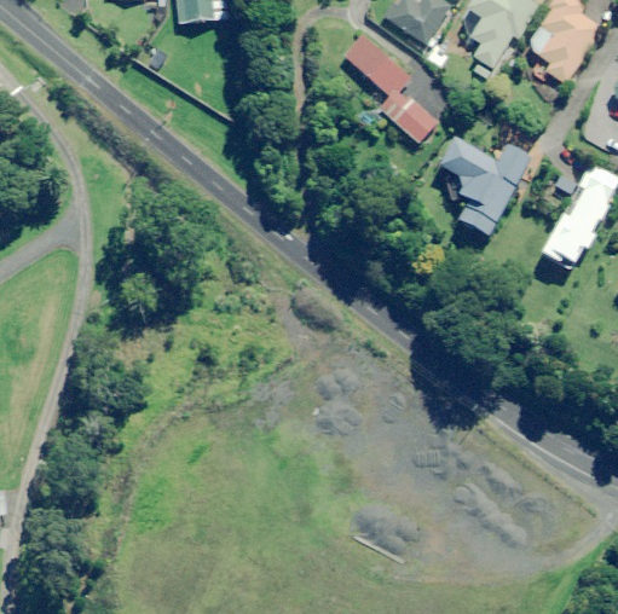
[(214,19),(212,0),(174,0),(177,23),(214,19)]
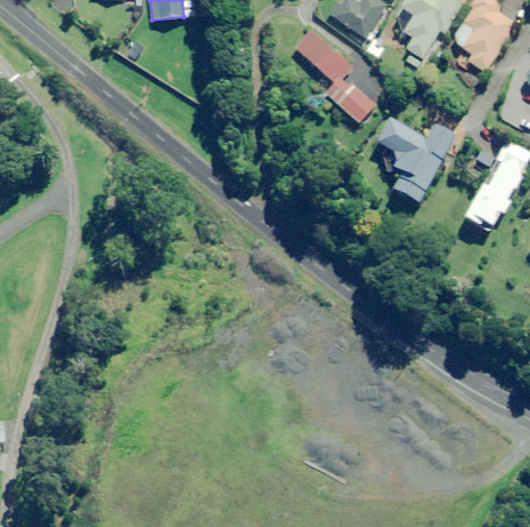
[(386,4),(379,0),(360,0),(359,2),(355,0),(337,0),(329,12),(366,35),(386,4)]
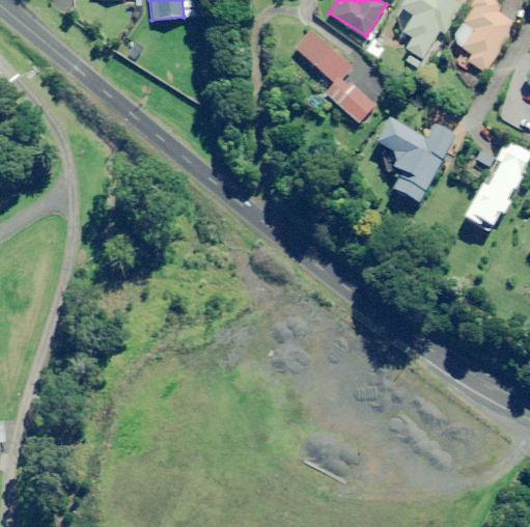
[(403,0),(390,23),(413,36),(406,48),(422,57),(439,29),(445,32),(462,3),(455,0),(403,0)]
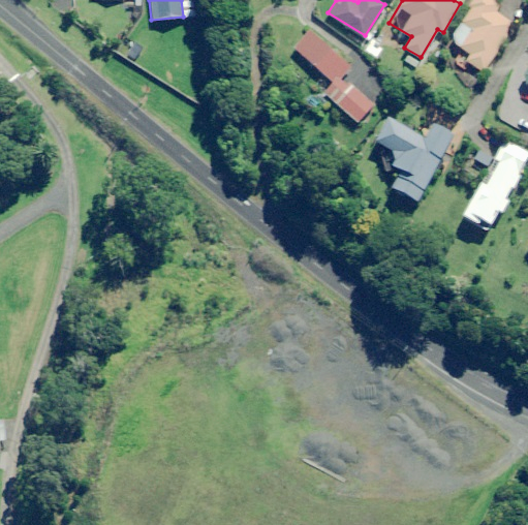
[(472,0),(468,6),(471,8),(454,34),(456,36),(453,41),(470,53),(466,59),(490,74),(497,63),(491,60),(515,23),(496,10),(501,2),(497,0),(472,0)]
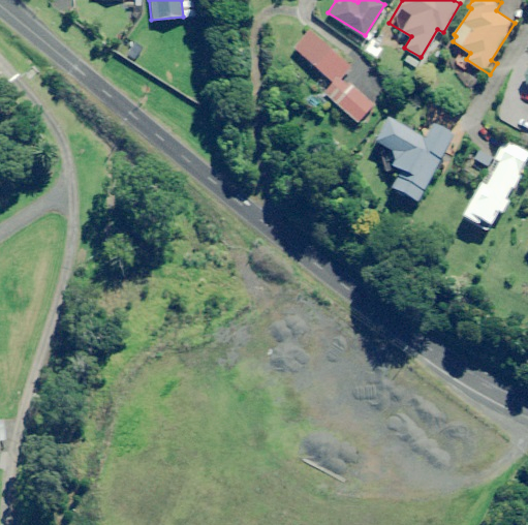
[(313,66),(329,48),(307,28),(290,47),(313,66)]
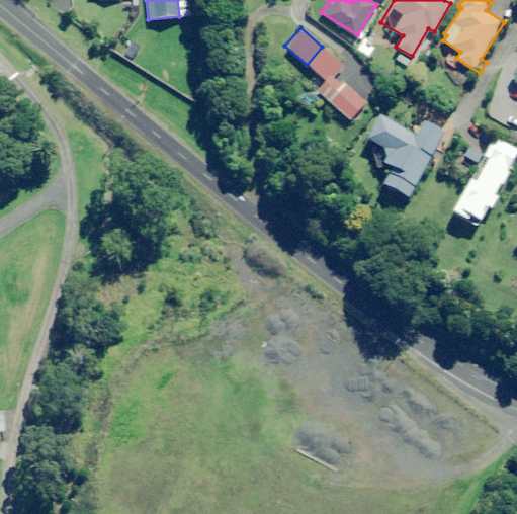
[(342,85),(332,76),(342,64),(322,47),(307,65),(324,80),(316,89),(329,100),(342,85)]
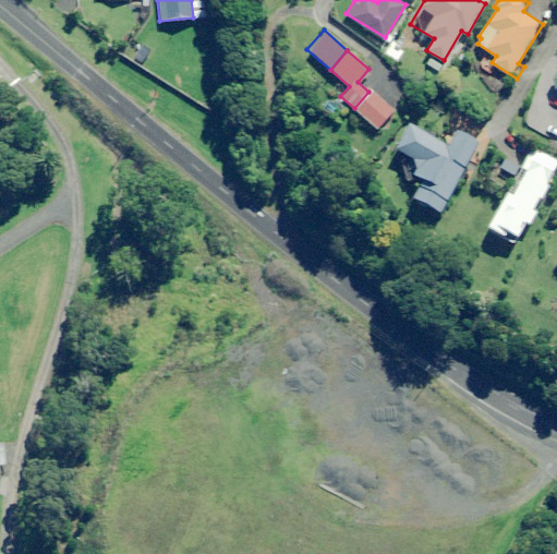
[(368,92),(354,108),(378,129),(396,108),(372,87),(368,92)]
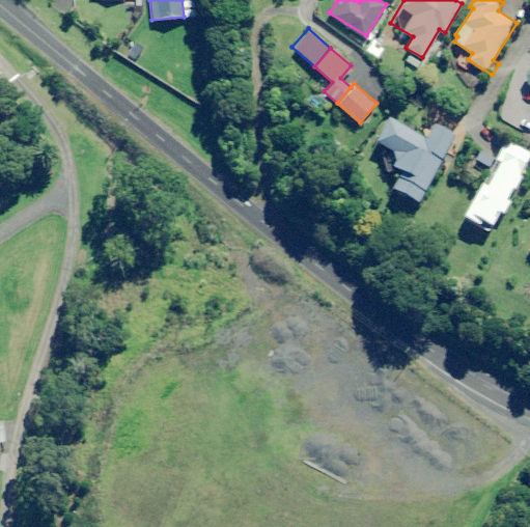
[(427,138),(389,118),(378,141),(401,154),(394,167),(402,171),(394,189),(420,201),(454,135),(435,125),(427,138)]
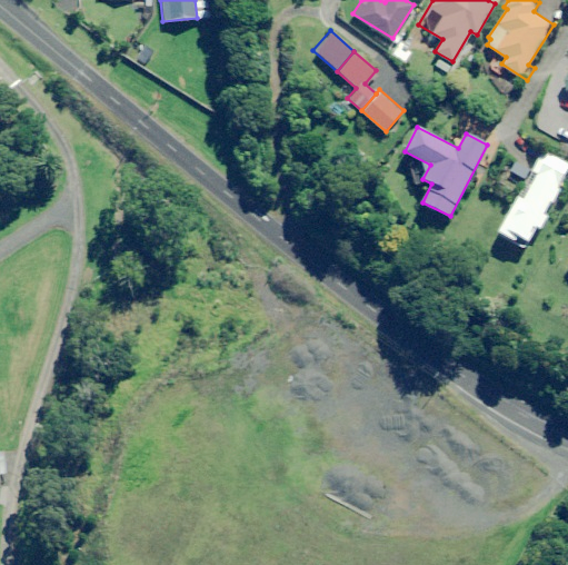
[(542,214),(550,200),(552,201),(560,187),(558,186),(567,166),(567,161),(542,149),(532,169),(537,171),(522,199),(519,197),(499,234),(525,248),(536,227),(540,229),(548,216),(542,214)]
